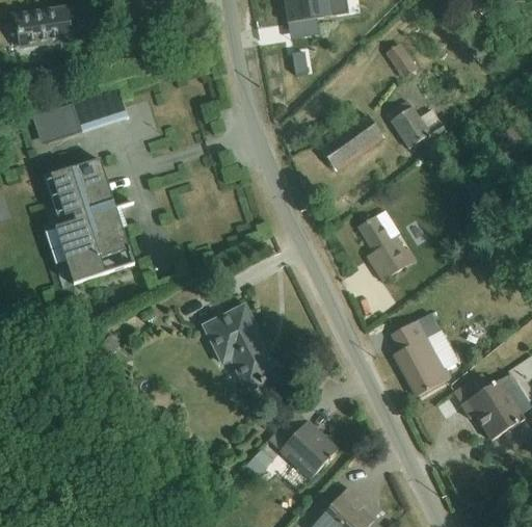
[(288,0),(291,20),(353,11),(351,0),(288,0)]
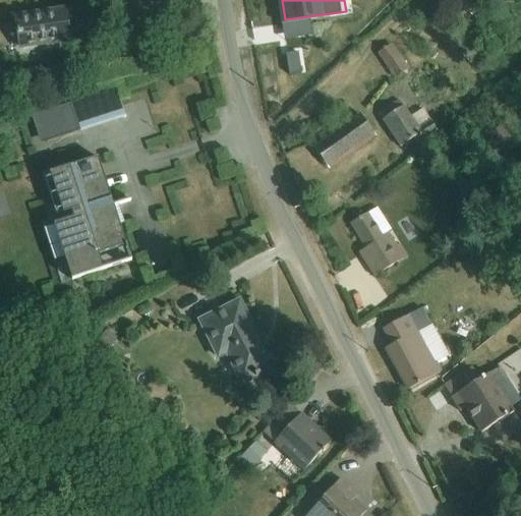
[(71,38),(80,36),(78,19),(68,21),(66,4),(13,12),(18,48),(71,40),(71,38)]
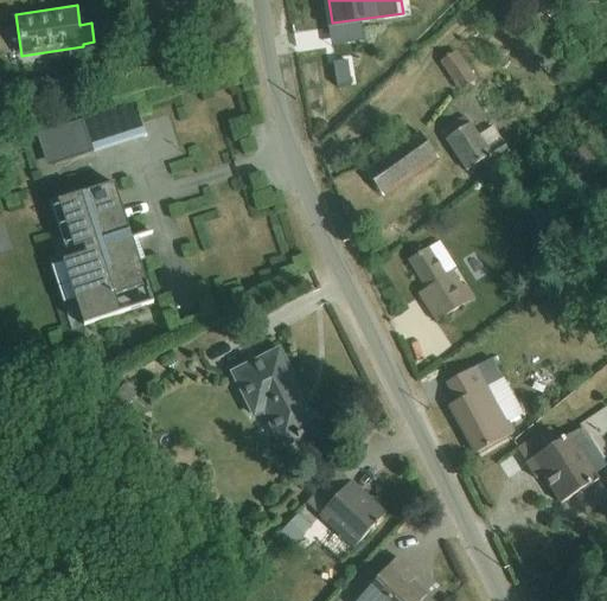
[(459,89),(477,77),(457,48),(439,59),(459,89)]
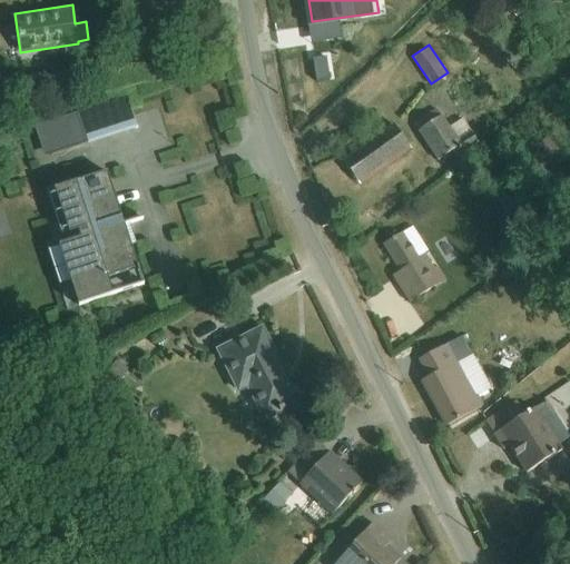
[(315,55),(320,77),(332,75),(328,52),(315,55)]
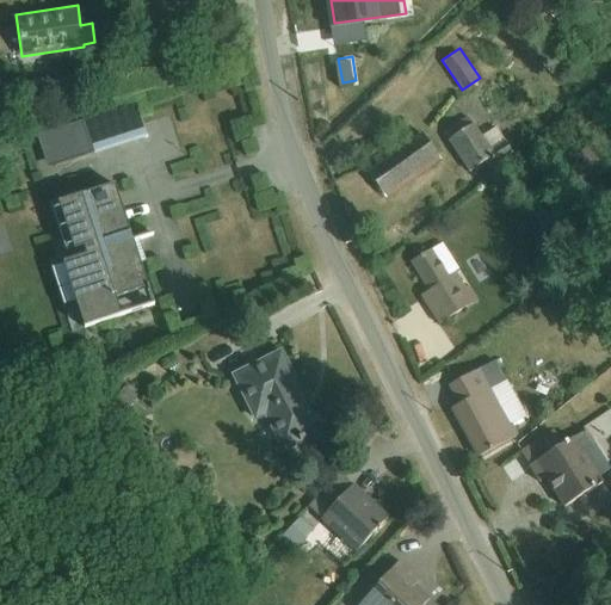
[(482,133),(474,122),(468,113),(462,117),(461,116),(443,128),(449,137),(448,139),(469,170),(482,161),(483,160),(488,167),(513,150),(505,137),(495,124),(482,133)]
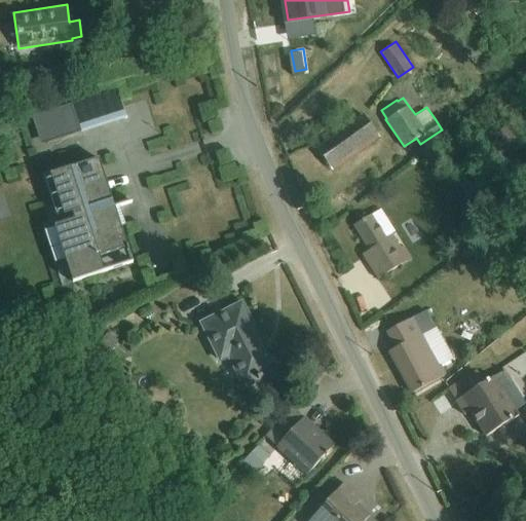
[(73,102),(32,115),(41,141),(81,128),(73,102)]
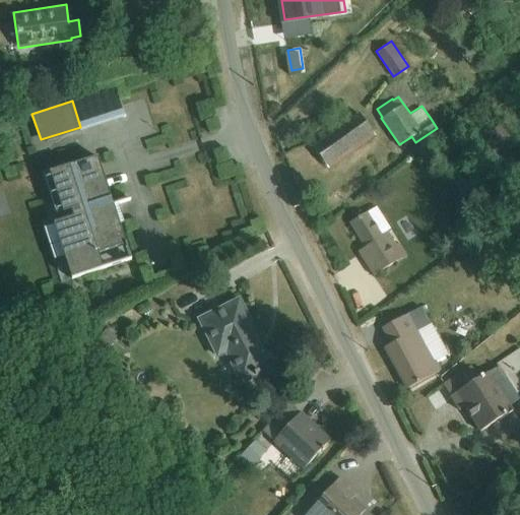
[(326,165),(373,131),(359,111),(312,144),(326,165)]
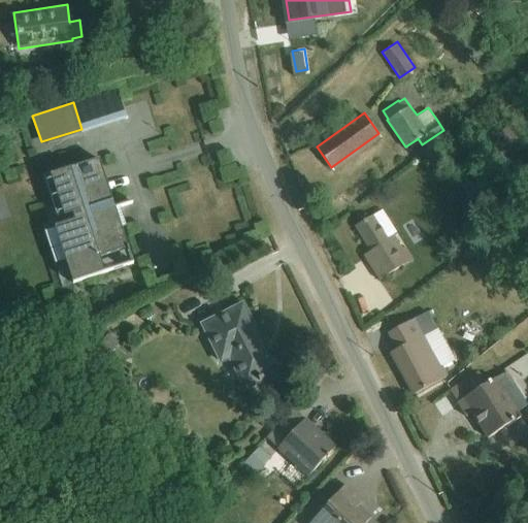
[(51,173),(64,215),(72,211),(74,219),(55,226),(72,282),(105,271),(99,254),(128,246),(122,226),(126,224),(120,204),(109,207),(107,201),(112,199),(99,157),(51,173)]
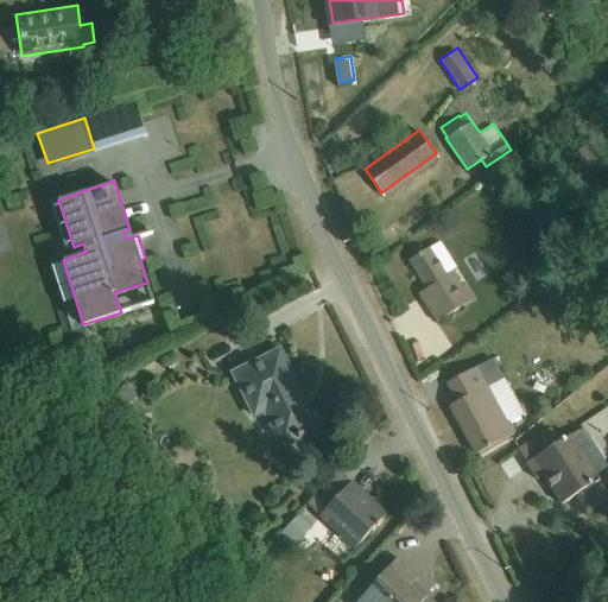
[(466,280),(462,283),(453,268),(457,266),(439,239),(409,258),(426,287),(418,292),(436,321),(475,296),(466,280)]
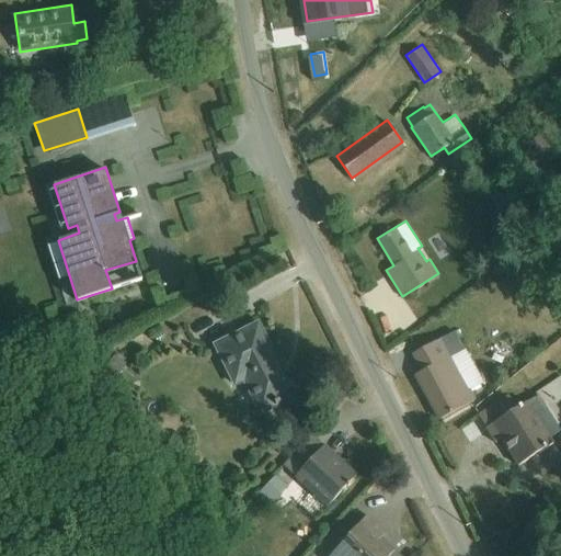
[(233,386),(242,382),(259,412),(294,395),(258,322),(213,344),(233,386)]
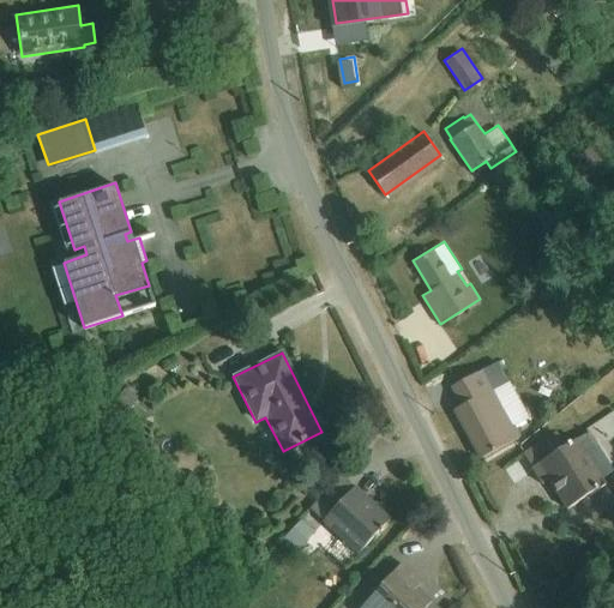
[(497,356),(485,362),(487,366),(452,384),(463,403),(455,408),(481,456),(521,434),(515,425),(529,416),(509,379),(497,356)]
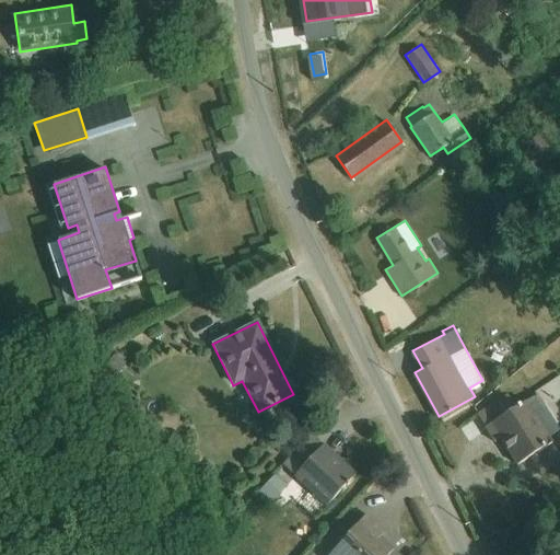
[(553,439),(549,434),(559,426),(537,391),(510,408),(485,425),(494,440),(500,436),(517,463),(553,439)]
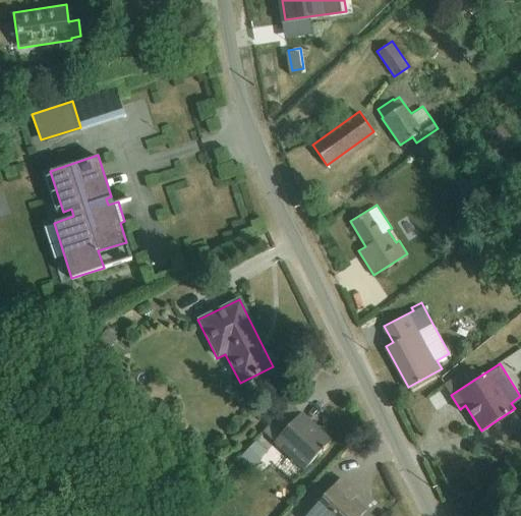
[(466,367),(443,382),(451,395),(474,380),(466,367)]
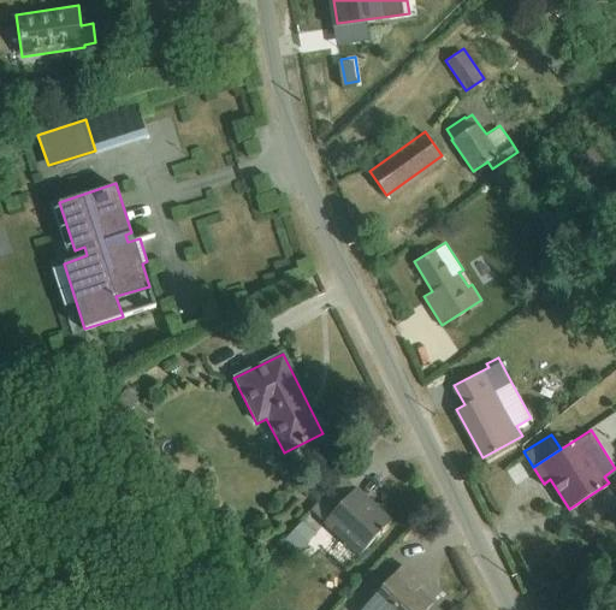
[(343,477),(313,510),(324,521),(355,487),(343,477)]
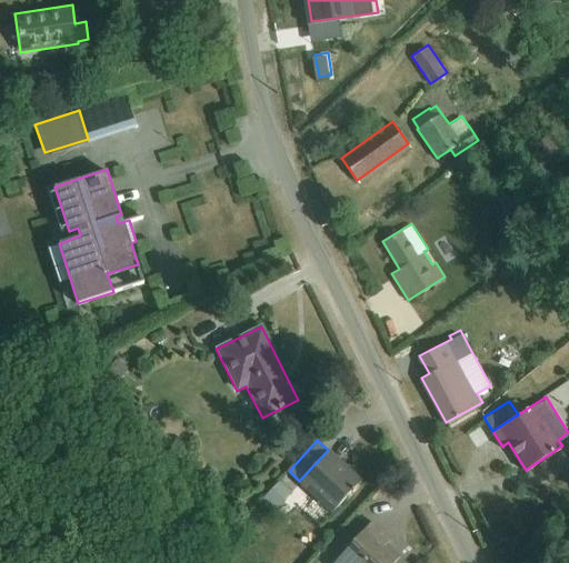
[(299,481),(298,482),(330,512),(360,480),(360,479),(358,481),(338,462),(340,460),(328,450),(299,481)]
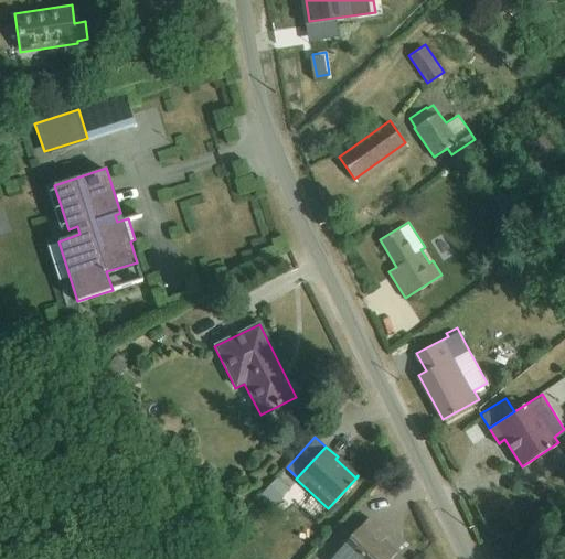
[(259,493),(273,506),(290,487),(277,475),(259,493)]
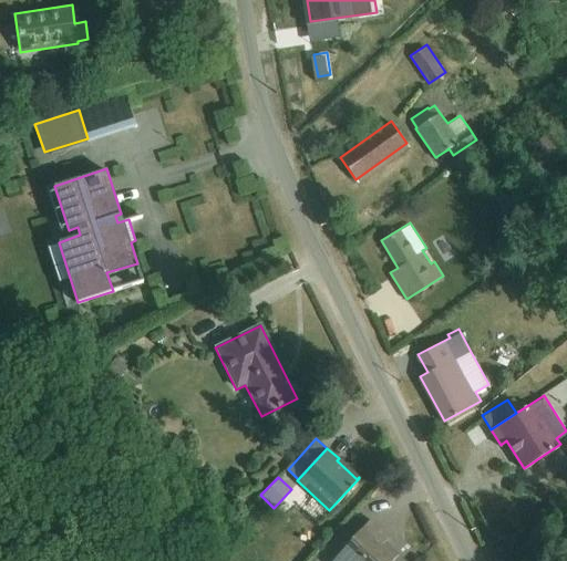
[(406,560),(379,534),(383,529),(370,518),(330,560),(406,560)]
